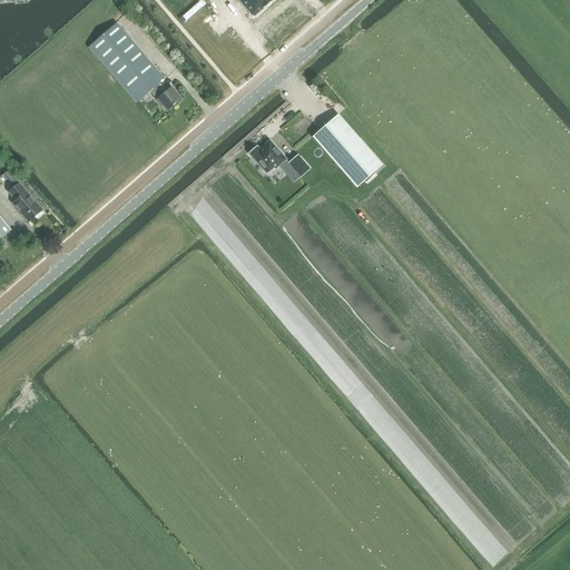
[(165,79),(117,25),(89,48),(137,104),(150,91),(158,100),(157,100),(167,111),(182,99),(172,88),(167,92),(159,84),(165,79)]
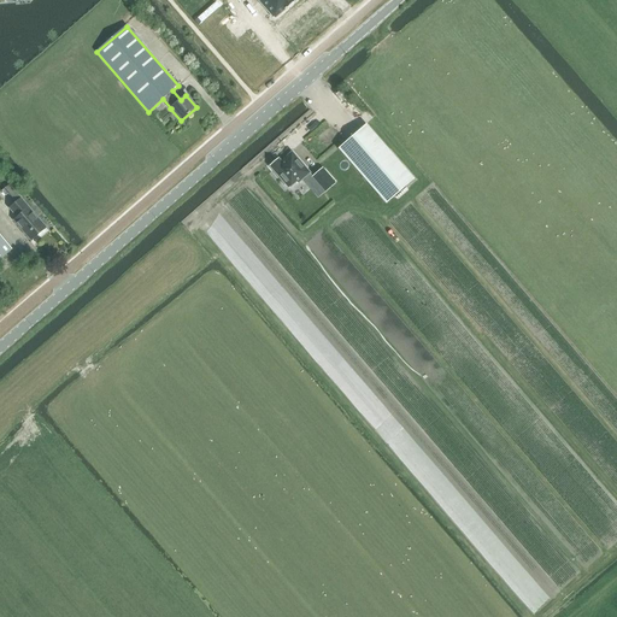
[(366,124),(339,148),(387,203),(415,178),(366,124)]
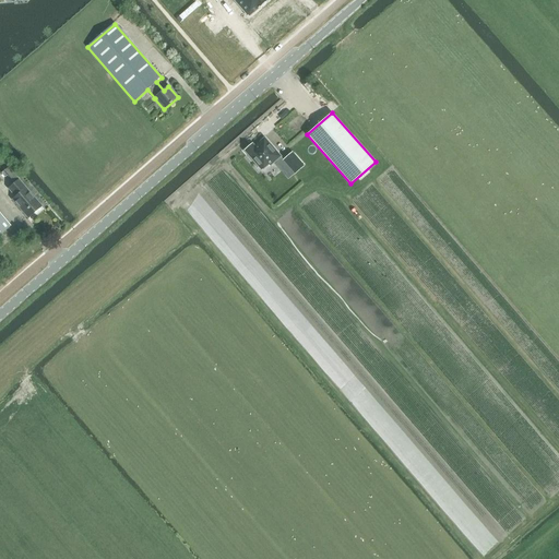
[(264,138),(254,146),(252,144),(245,151),(262,170),(268,165),(269,167),(282,156),(264,138)]
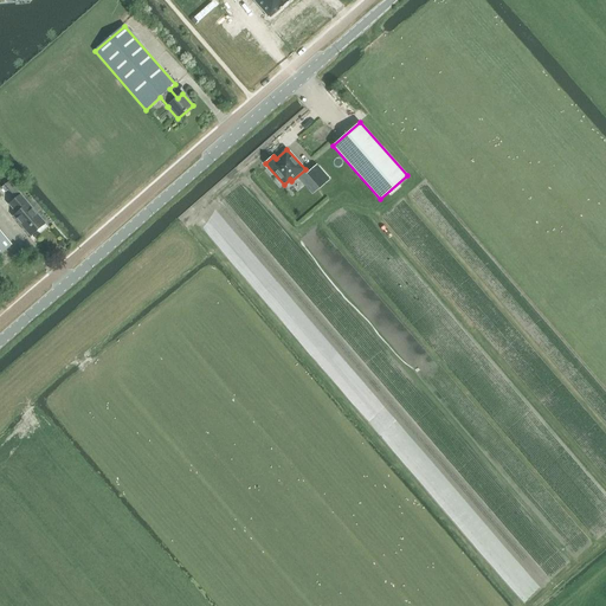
[(317,166),(307,174),(320,188),(329,180),(317,166)]
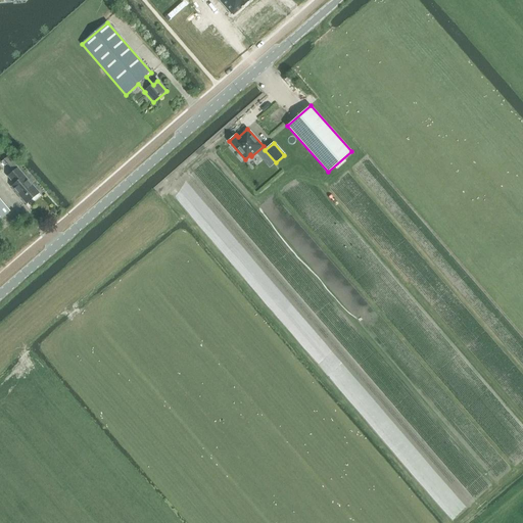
[(39,193),(17,169),(18,169),(8,156),(1,162),(5,167),(7,164),(13,173),(8,177),(15,184),(12,187),(27,204),(39,193)]
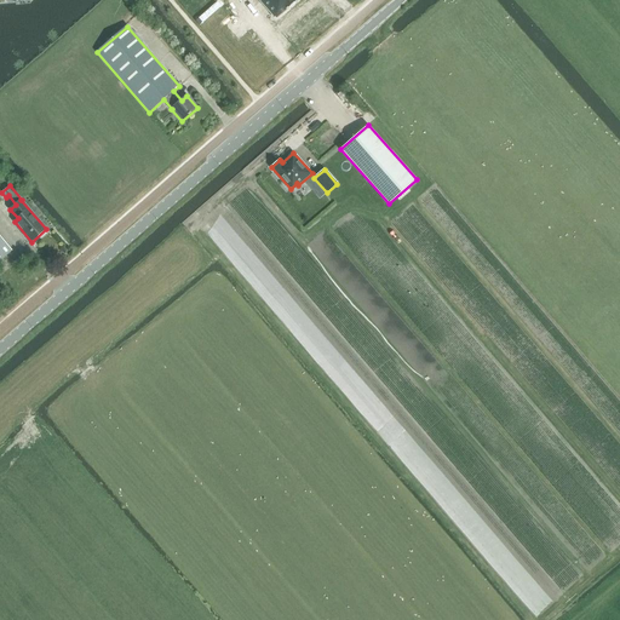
[(0,235),(0,260),(12,251),(0,235)]
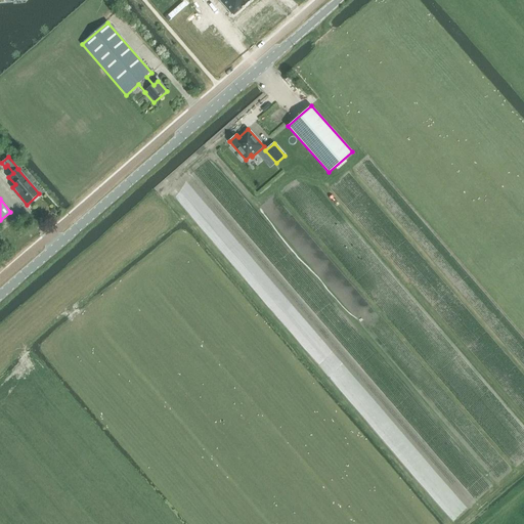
All buildings are outlined.
